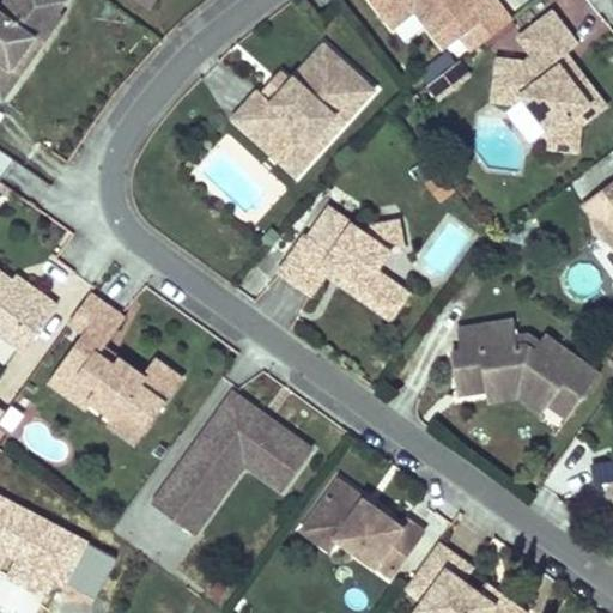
[(0,86),(37,36),(46,42),(66,14),(60,11),(67,0),(8,0),(2,8),(0,6),(0,86)]
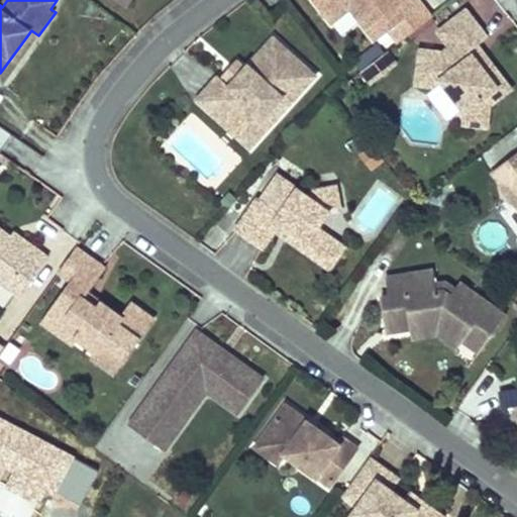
[(314,0),(332,24),(351,10),(356,5),(368,20),(363,24),(377,43),(390,32),(399,44),(433,19),(418,0),(412,0),(408,3),(405,0),(314,0)]
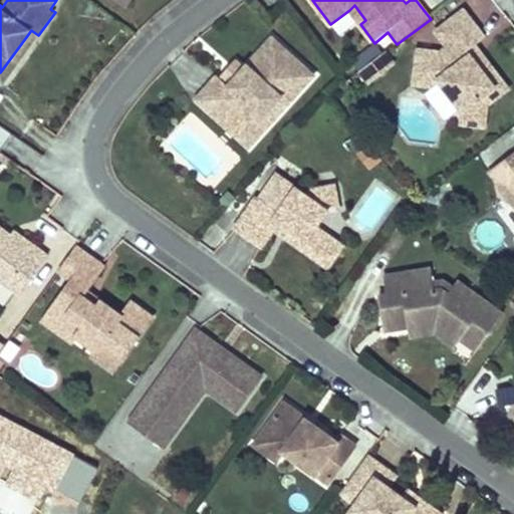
[(354,5),(349,10),(360,24),(365,20),(354,5)]
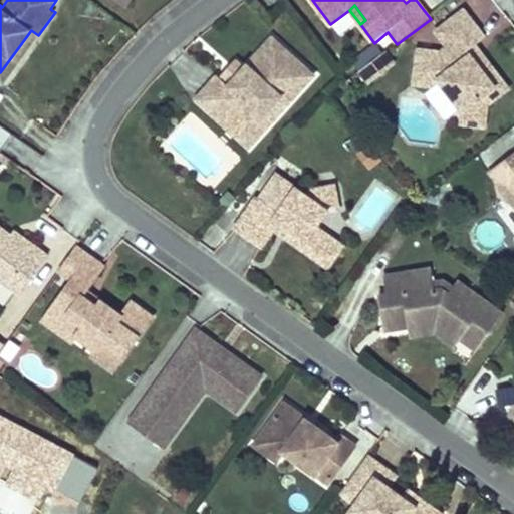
[(469,9),(441,30),(452,46),(445,51),(423,48),(420,69),(438,72),(443,80),(466,111),(464,122),(487,126),(491,104),(512,88),(488,56),(481,61),(472,50),(480,44),(489,37),(469,9)]
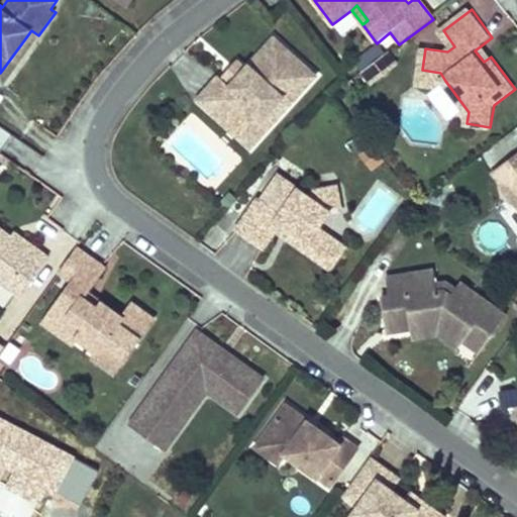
[(38,35),(31,30),(0,73),(0,80),(3,83),(38,35)]
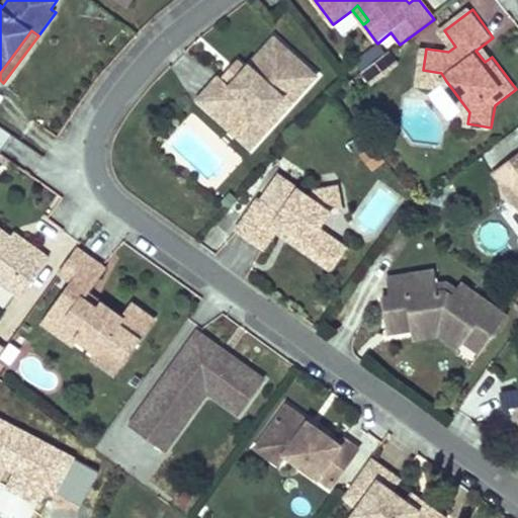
[(230,86),(219,76),(198,99),(222,120),(229,113),(250,133),(282,97),(289,103),(315,76),(274,38),(246,68),(233,83),(230,86)]
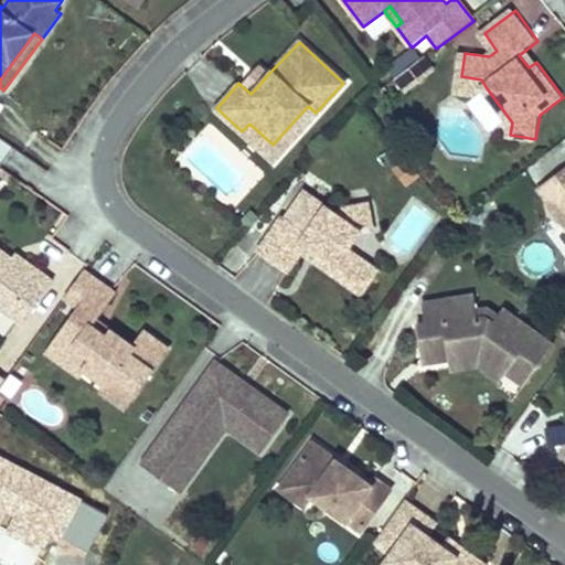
[(536,62),(528,49),(519,55),(529,67),(536,62)]
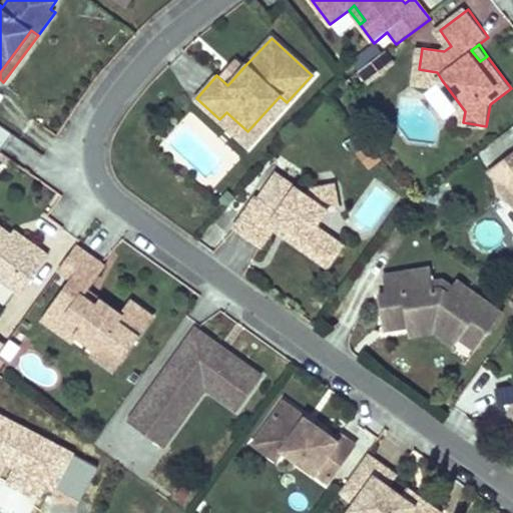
[(390,49),(362,70),(371,83),(399,61),(390,49)]
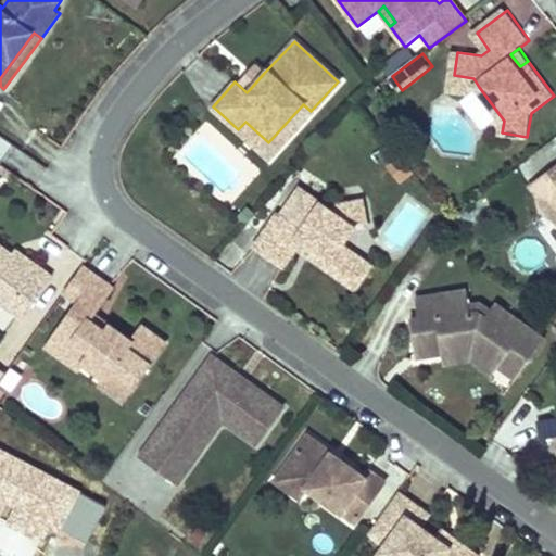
[(250,89),(264,73),(255,65),(241,81),(250,89)]
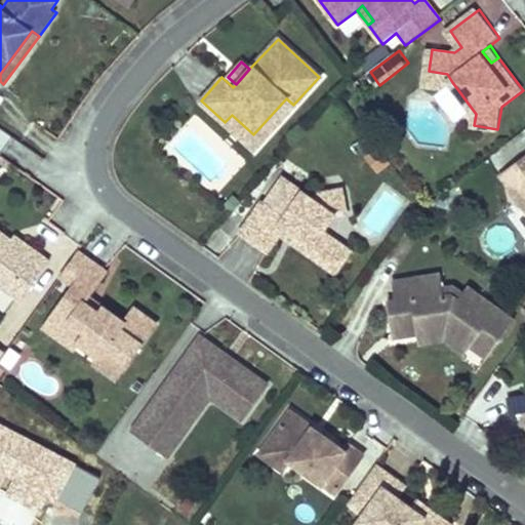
[(447,74),(429,71),(427,84),(444,87),(452,82),(447,74)]
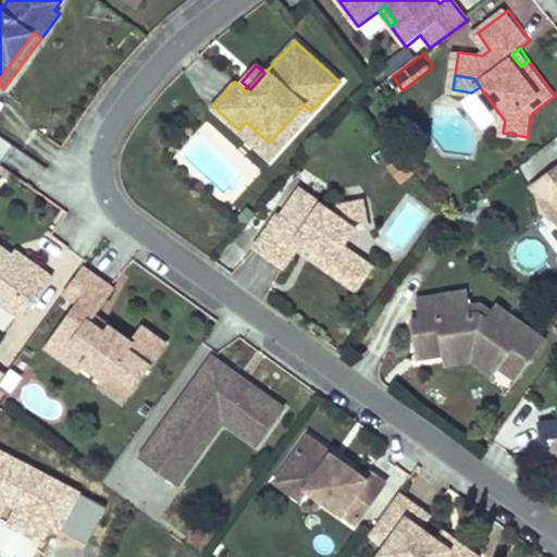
[(246,122),(238,130),(270,158),(311,111),(304,104),(269,143),(246,122)]
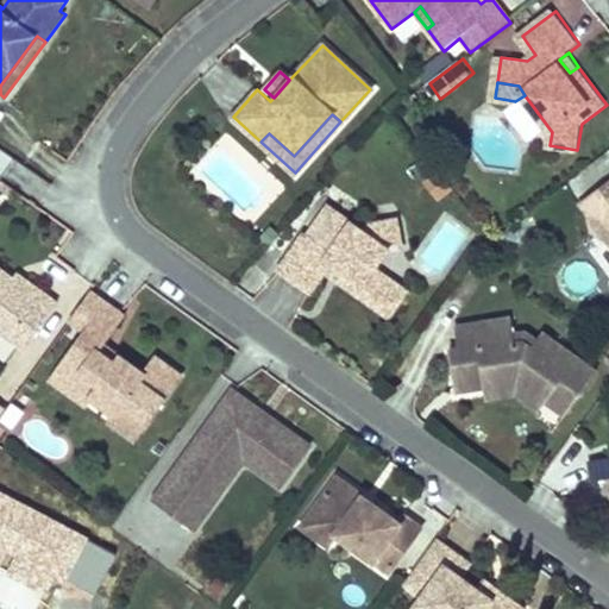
[(608,180),(579,203),(588,217),(601,218),(608,227),(606,240),(608,244),(608,180)]
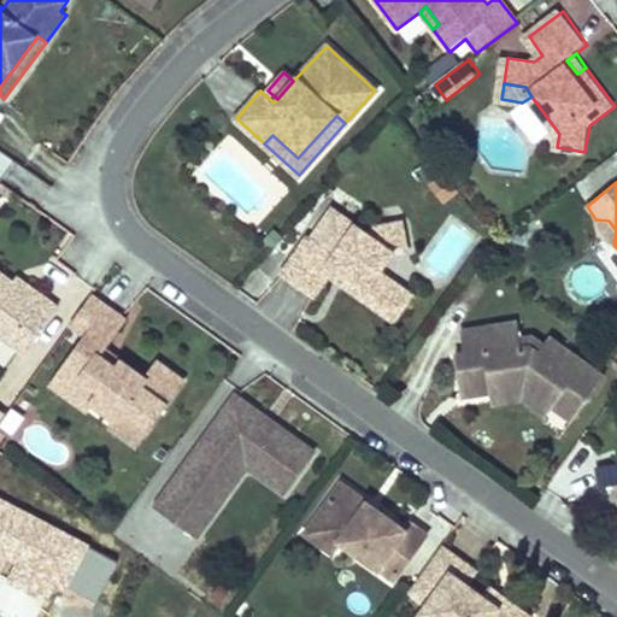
[(348,218),(335,239),(330,235),(324,245),(309,234),(281,272),(312,294),(328,271),(334,275),(338,270),(345,275),(341,280),(378,307),(395,282),(377,270),(392,250),(406,247),(400,221),(371,225),(368,231),(348,218)]
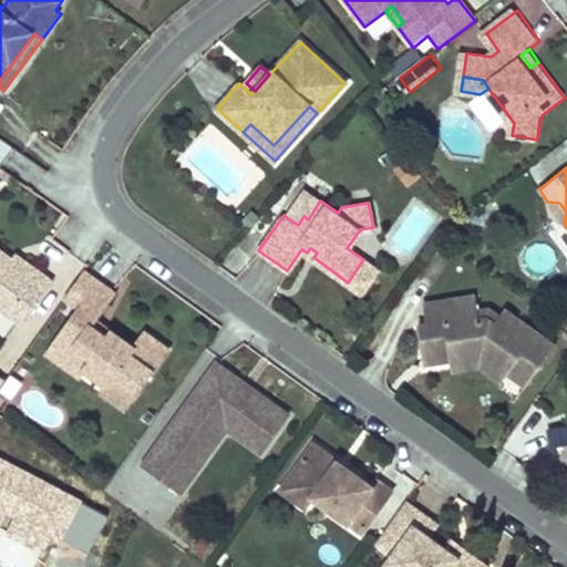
[(559,203),(547,202),(550,216),(564,224),(566,212),(559,203)]
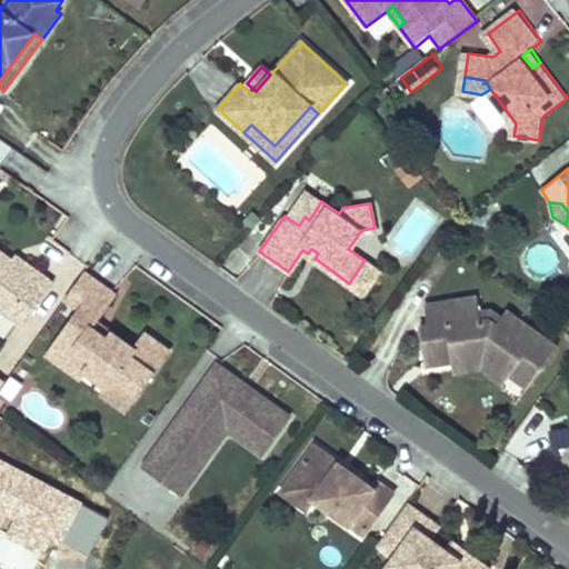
[(318,253),(311,249),(308,253),(315,258),(318,253)]
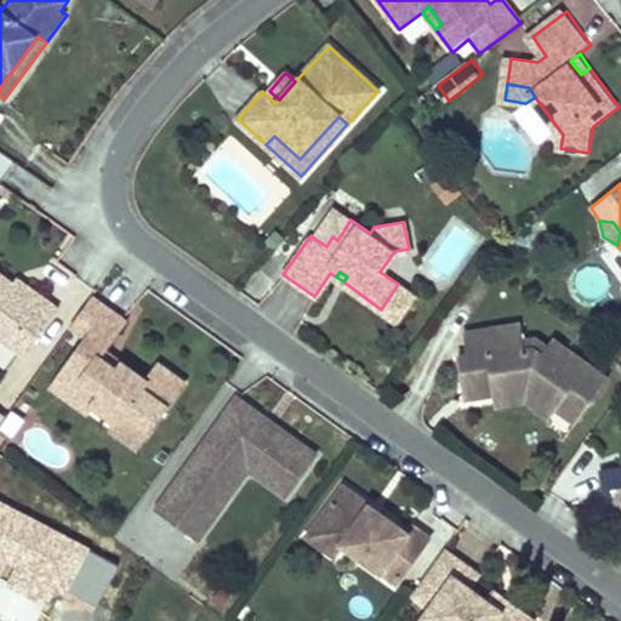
[(60,308),(43,296),(39,302),(13,284),(0,273),(0,336),(26,355),(60,308)]
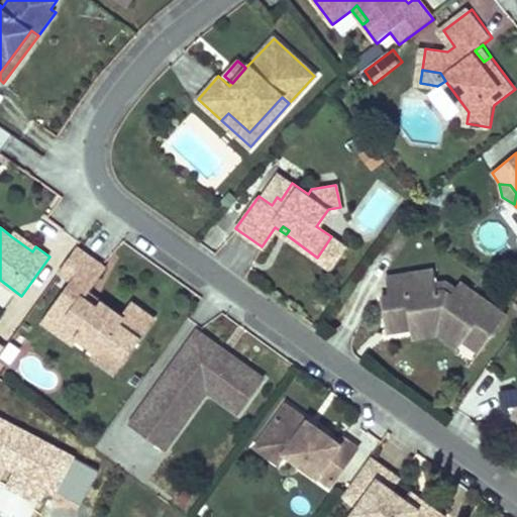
[(11,236),(32,251),(35,246),(14,231),(11,236)]
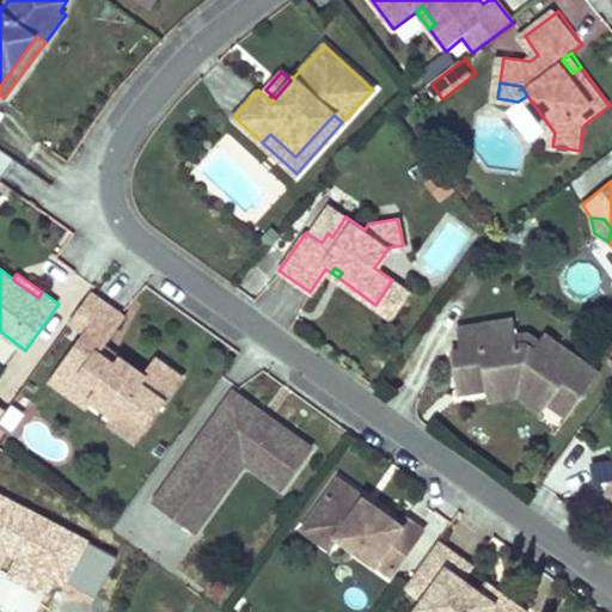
[(408,291),(392,280),(375,305),(390,314),(408,291)]
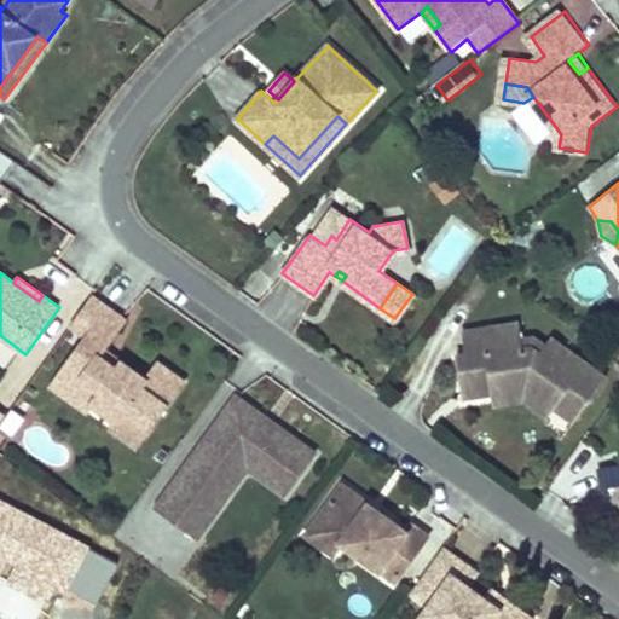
[(126,320),(93,296),(71,325),(88,337),(67,366),(84,379),(74,391),(91,403),(119,423),(143,441),(185,382),(158,364),(148,381),(122,363),(117,369),(100,356),(126,320)]
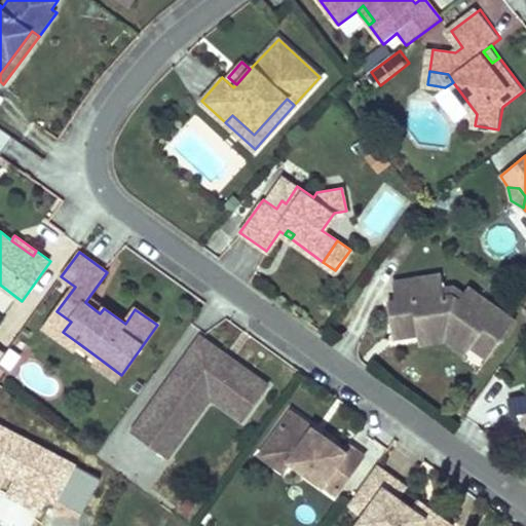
[(462,294),(457,300),(451,295),(444,296),(443,290),(441,274),(392,280),(395,299),(387,300),(392,336),(417,333),(416,327),(440,325),(470,346),(486,359),(514,321),(467,287),(462,294)]
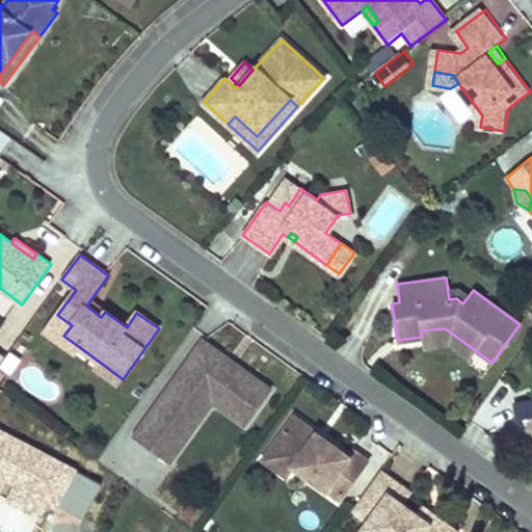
[(448,293),(449,299),(456,298),(462,303),(468,297),(459,291),(448,293)]
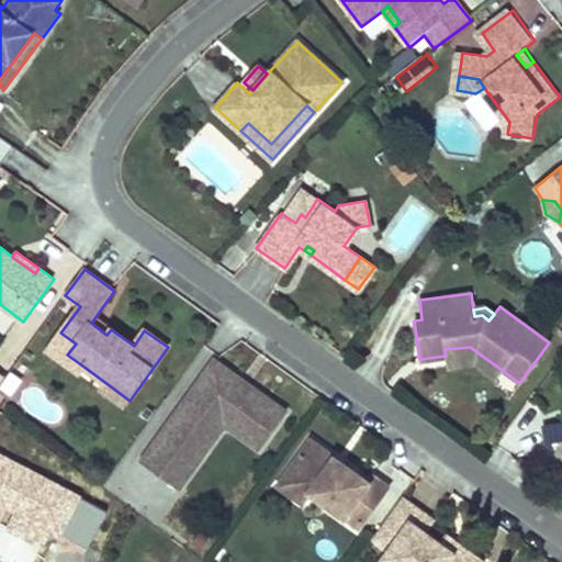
[(0,328),(7,332),(14,316),(0,308),(0,328)]
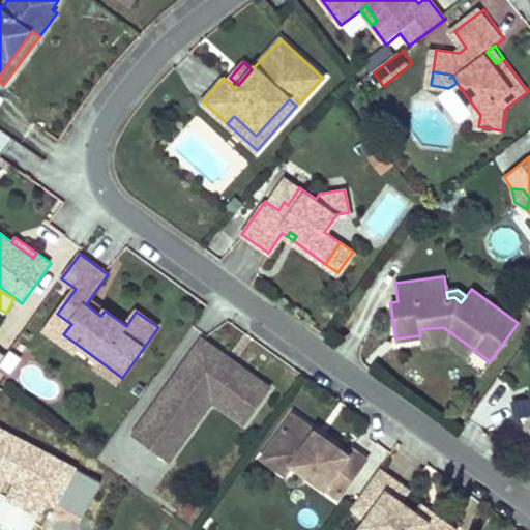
[(71,324),(57,314),(45,331),(72,352),(78,345),(63,334),(71,324)]
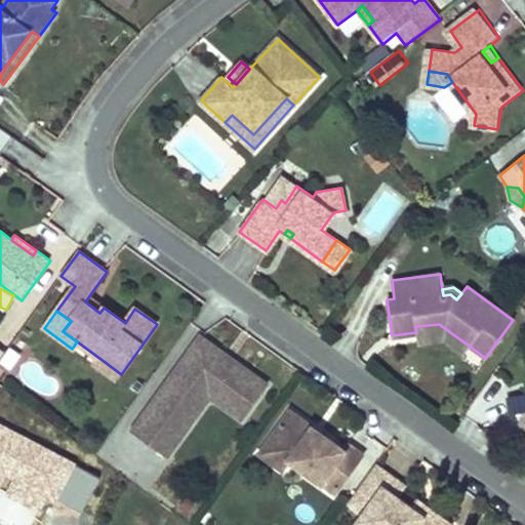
[(439,324),(415,326),(416,332),(417,341),(442,338),(462,354),(469,346),(439,324)]
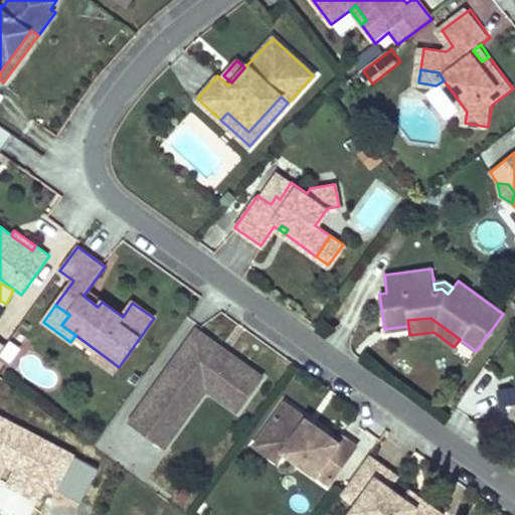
[(218,346),(196,330),(129,422),(162,447),(205,387),(237,410),(262,377),(228,353),(225,358),(215,351),(218,346)]
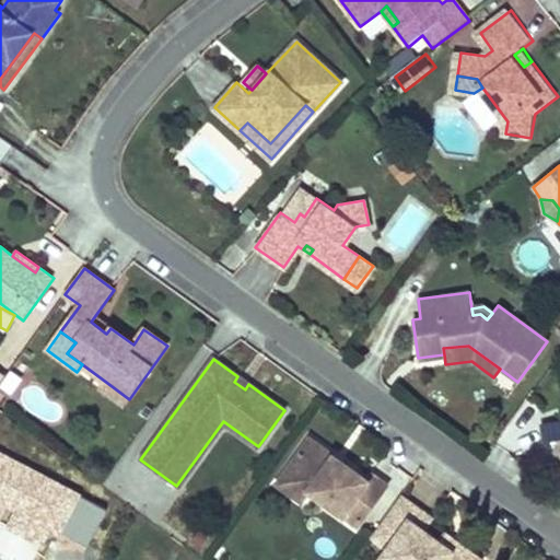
[(248,384),(237,376),(234,382),(245,389),(248,384)]
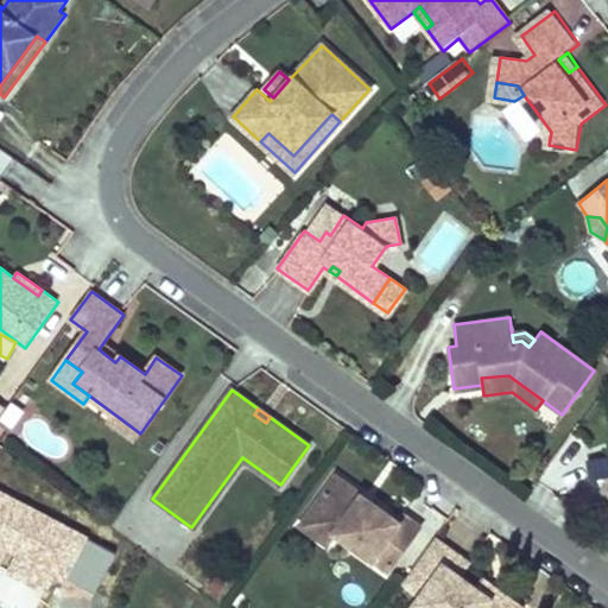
[(140,434),(116,416),(111,424),(134,441),(140,434)]
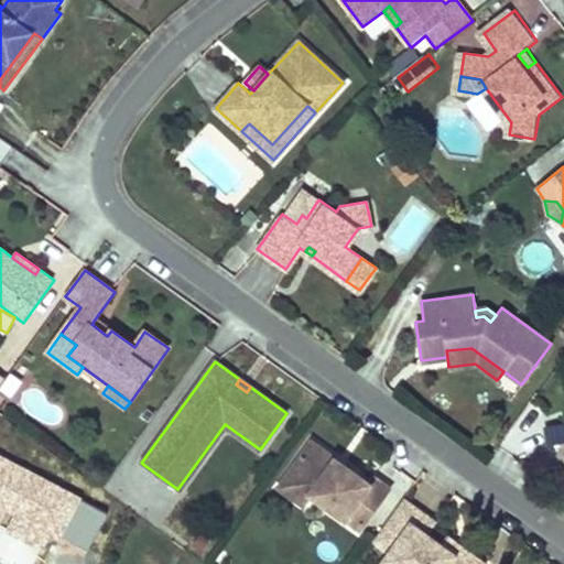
[(563,420),(543,424),(546,442),(563,440),(563,444),(563,420)]
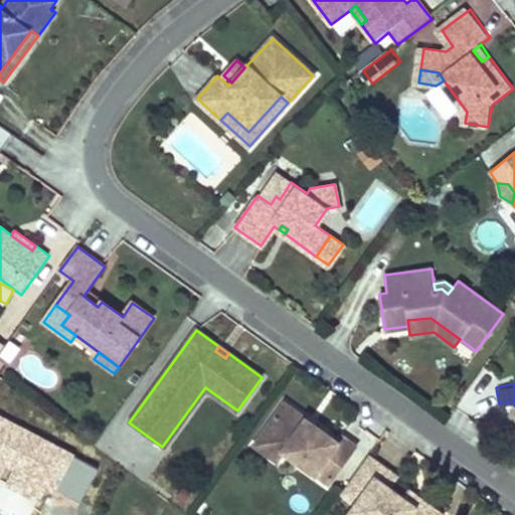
[(284,401),(264,427),(285,444),(282,449),(327,482),(355,445),(341,434),(336,440),(284,401)]
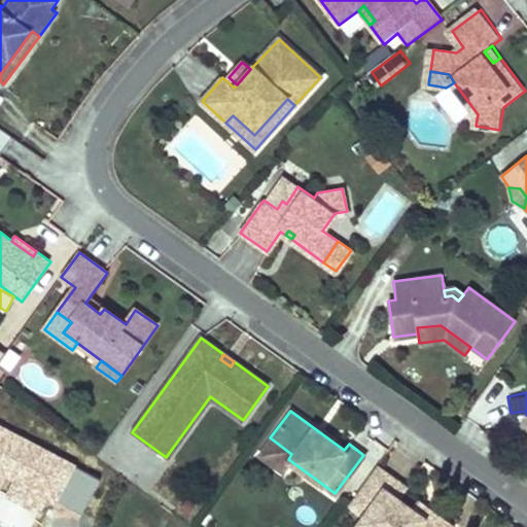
[(291,454),(270,437),(258,453),(281,469),(288,459),(291,454)]
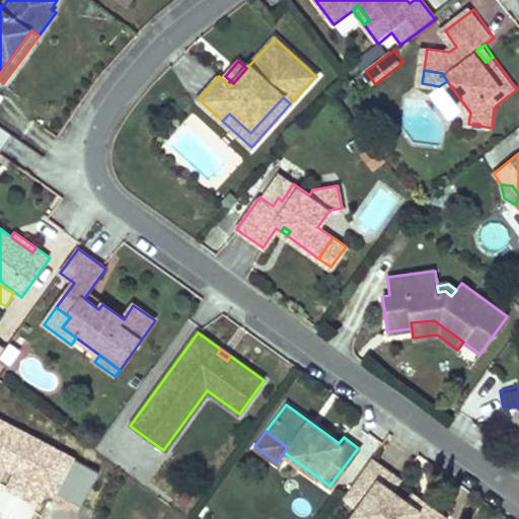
[(397,476),(369,456),(342,495),(357,507),(347,518),(442,518),(444,518),(421,501),(416,508),(403,499),(388,489),(397,476)]
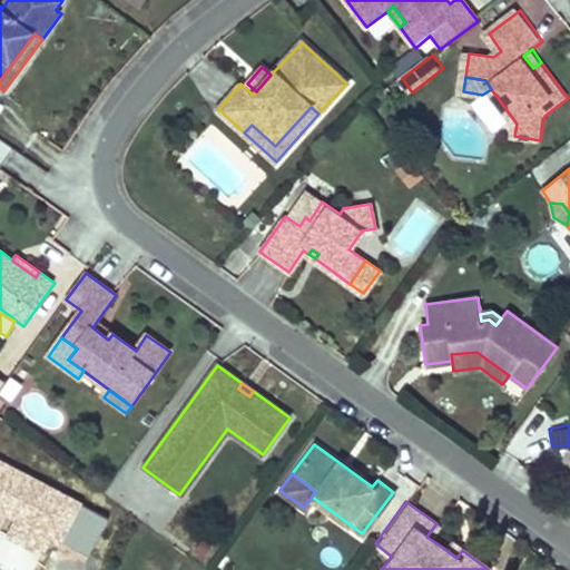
[(449,540),(443,548),(457,558),(462,550),(449,540)]
